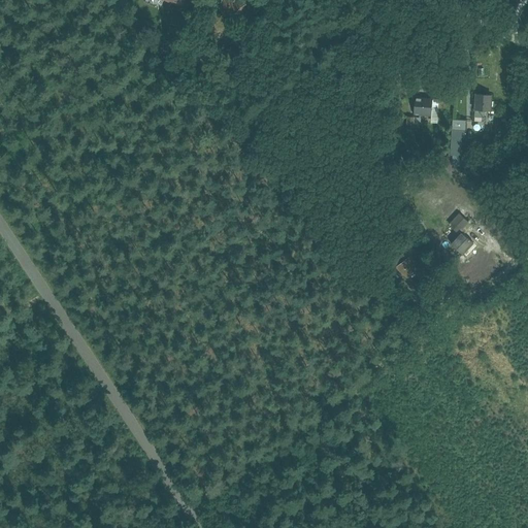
[(211,36),(206,31),(194,44),(199,50),(211,36)]
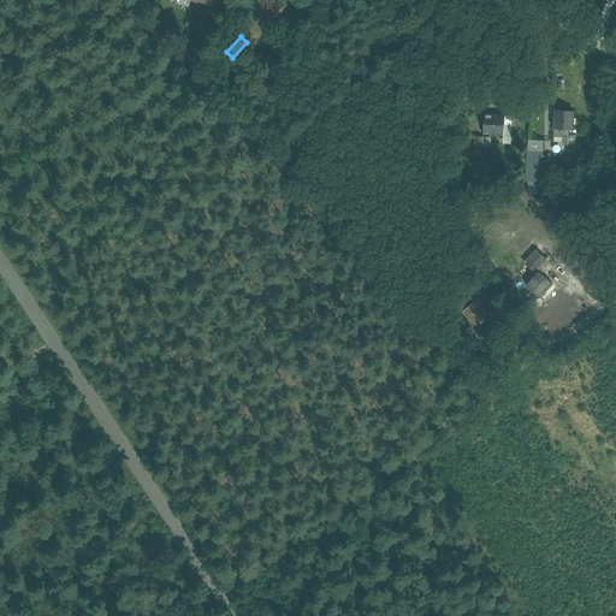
[(215,60),(218,53),(205,47),(202,54),(215,60)]
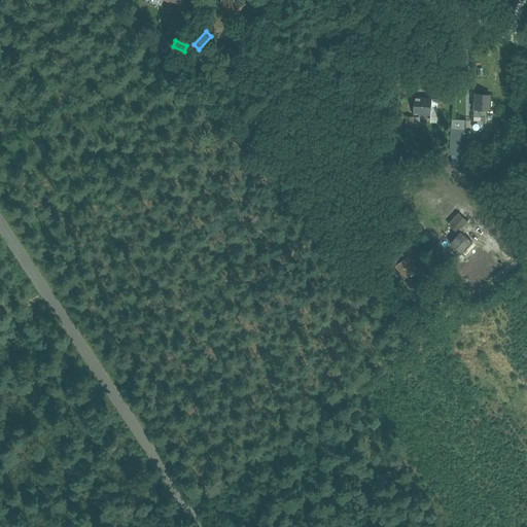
[(410,75),(416,70),(409,63),(402,69),(410,75)]
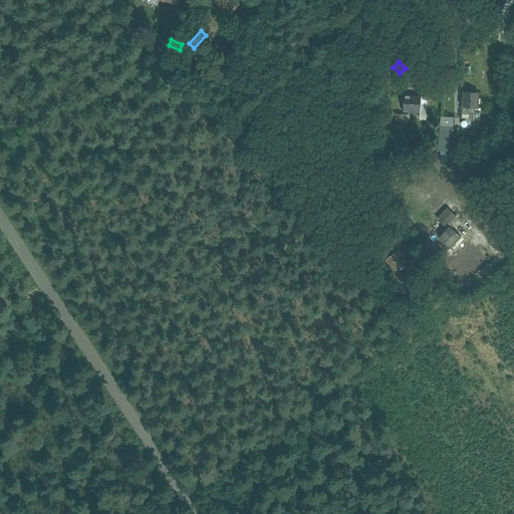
[(477,109),(479,109),(480,92),(463,91),(462,108),(463,108),(462,118),(471,119),(472,108),(477,108),(477,109)]
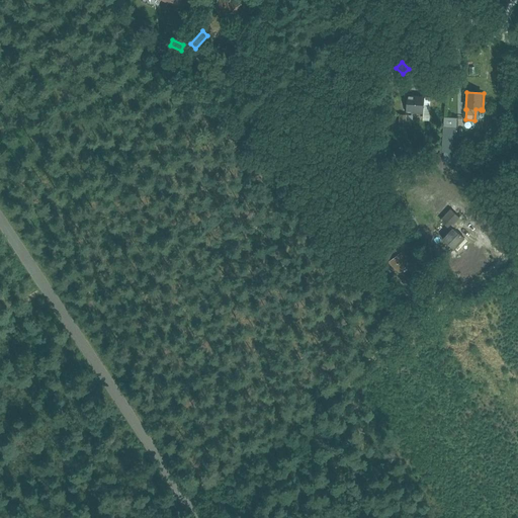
[(423,120),(429,121),(430,98),(425,97),(425,96),(408,95),(406,113),(411,113),(423,114),(423,120)]
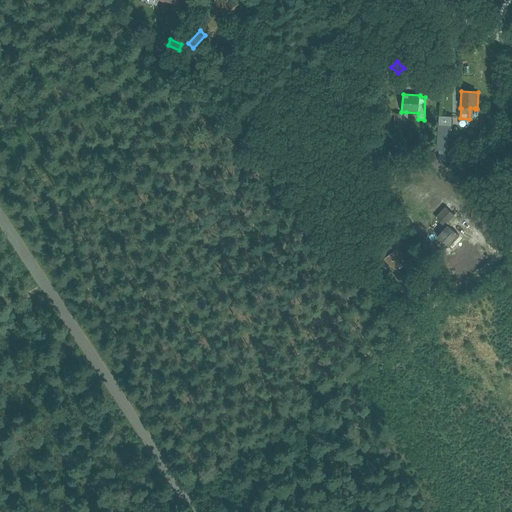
[(439,116),(436,149),(437,151),(439,152),(438,156),(439,158),(439,159),(441,163),(450,163),(450,166),(460,166),(460,154),(451,154),(451,156),(445,156),(446,152),(447,152),(448,134),(451,134),(452,117),(439,116)]
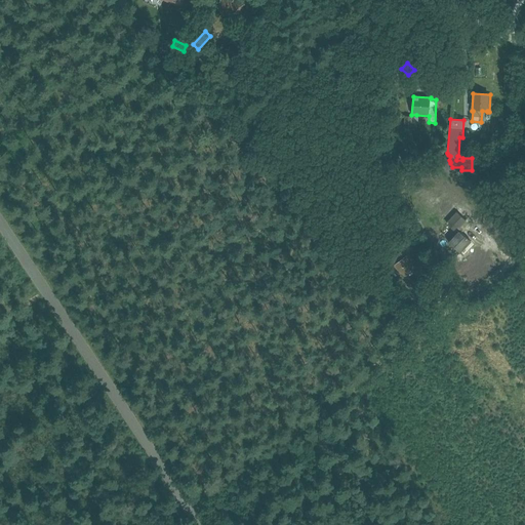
[(432,158),(435,162),(444,155),(441,151),(432,158)]
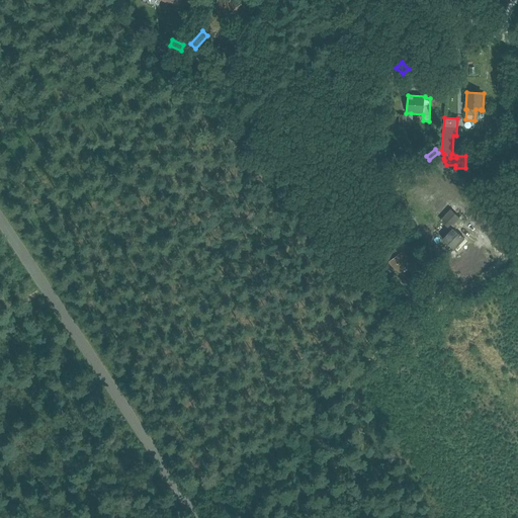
[(389,187),(399,181),(393,172),(382,179),(389,187)]
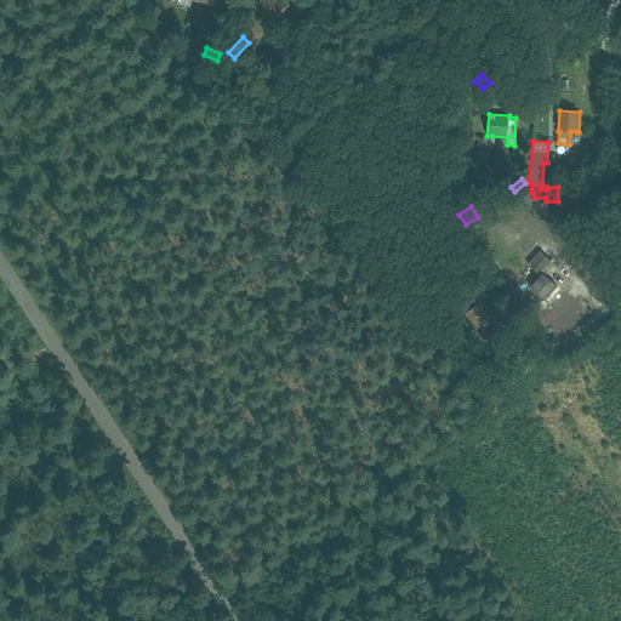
[(558,286),(547,277),(556,266),(540,251),(528,265),(540,275),(529,286),(545,301),(558,286)]
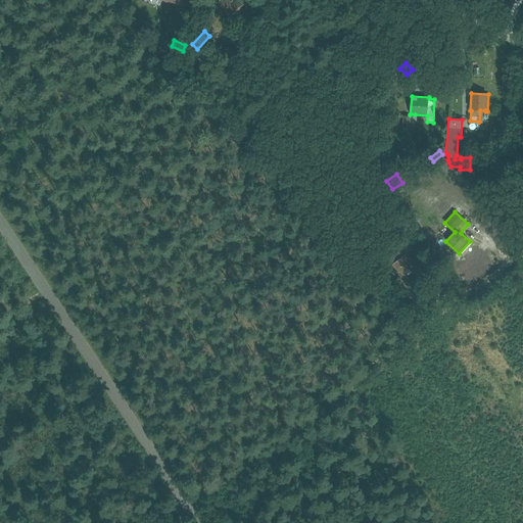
[(413,263),(420,256),(408,241),(398,247),(400,249),(386,262),(390,267),(392,266),(401,277),(416,266),(413,263)]
